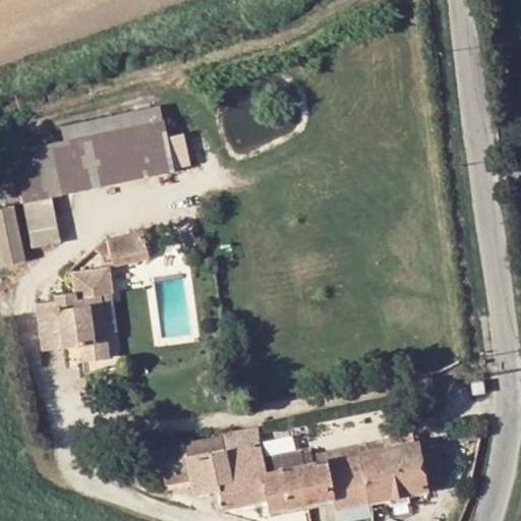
[(23,199),(50,194),(173,170),(163,121),(14,149),(23,199)]
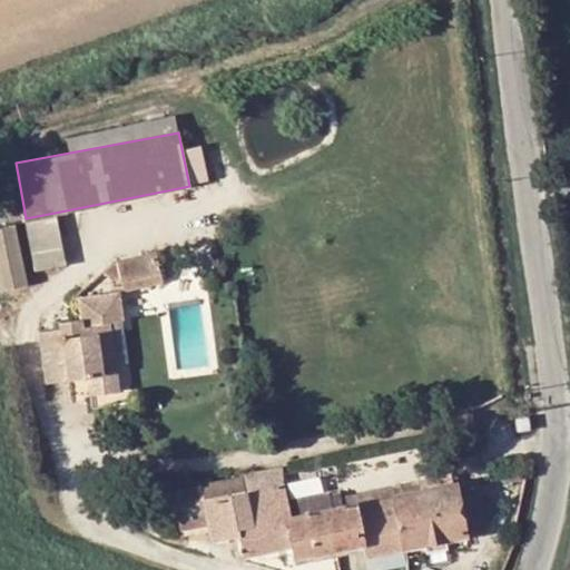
[(55,213),(26,218),(36,268),(65,263),(55,213)]
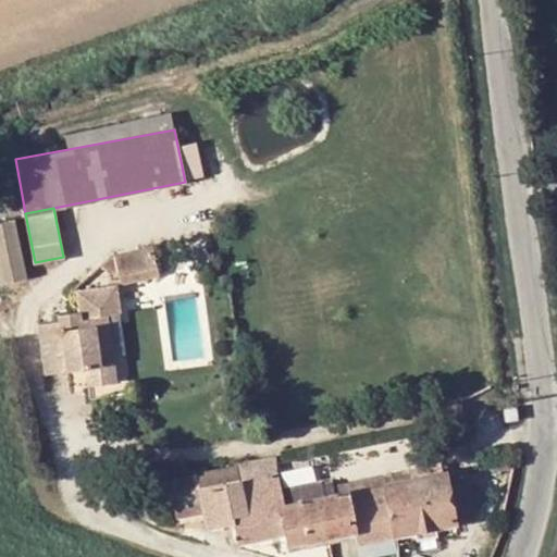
[(123,307),(118,281),(158,273),(152,246),(113,254),(77,285),(82,308),(61,312),(62,318),(41,322),(52,372),(75,368),(73,357),(90,354),(93,363),(96,381),(123,375),(109,310),(123,307)]
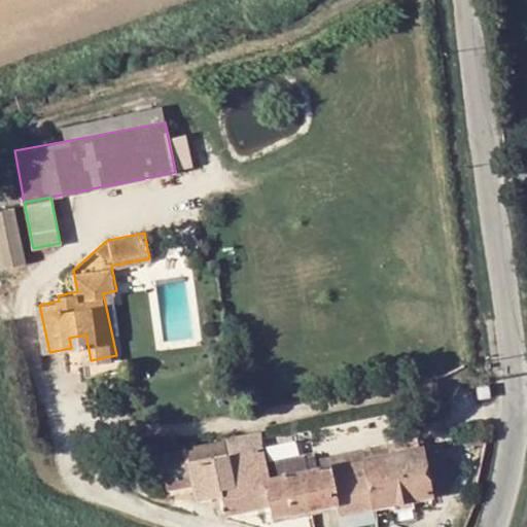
[(69,338),(71,348),(88,344),(85,335),(69,338)]
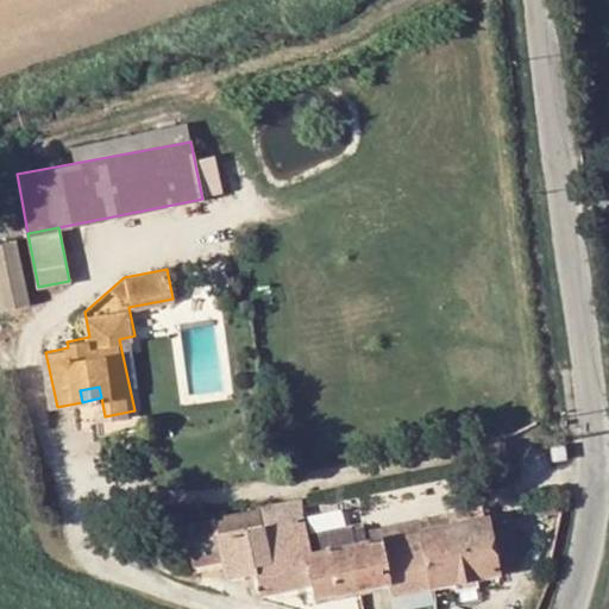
[(551,446),(553,460),(565,459),(564,446),(551,446)]
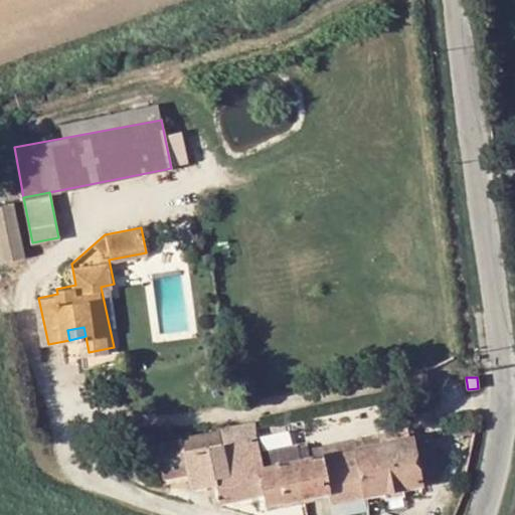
[(438,478),(430,432),(411,436),(420,482),(438,478)]
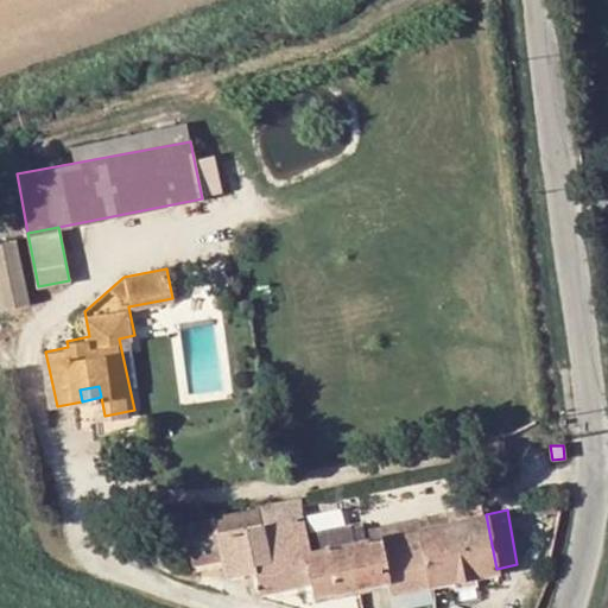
[(420,527),(429,569),(432,582),(496,569),(486,514),(431,526),(420,527)]
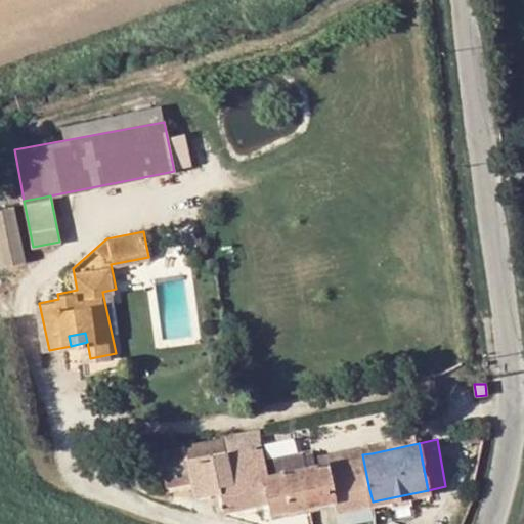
[(263,475),(266,474),(260,445),(185,460),(193,497),(220,491),(224,511),(268,501),(263,475)]
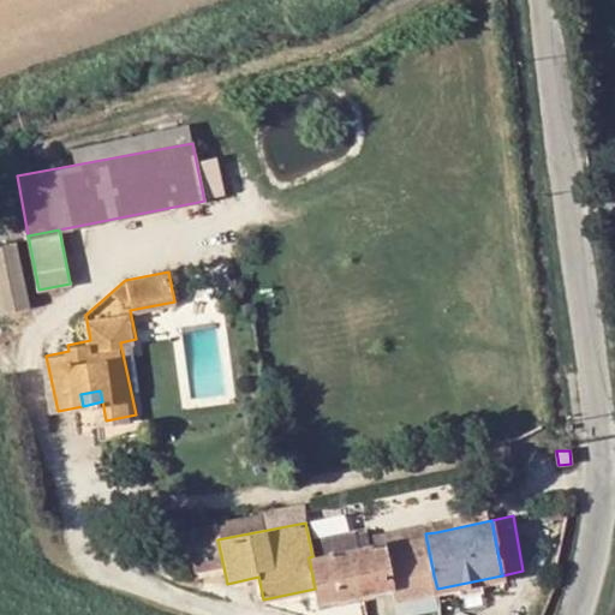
[(406,537),(425,533),(436,532),(434,523),(396,530),(399,538),(406,537)]
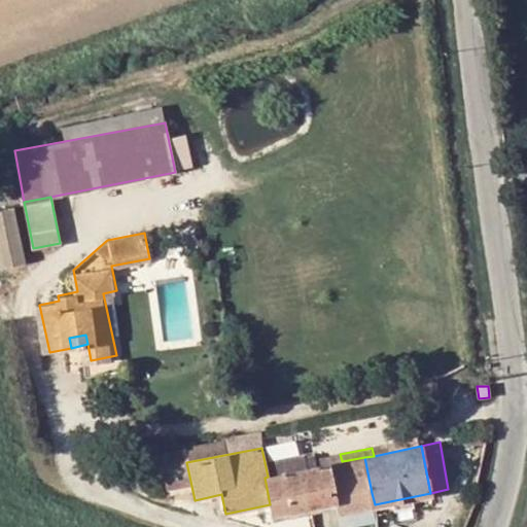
[(338,500),(372,493),(364,457),(348,460),(351,475),(332,479),(338,500)]
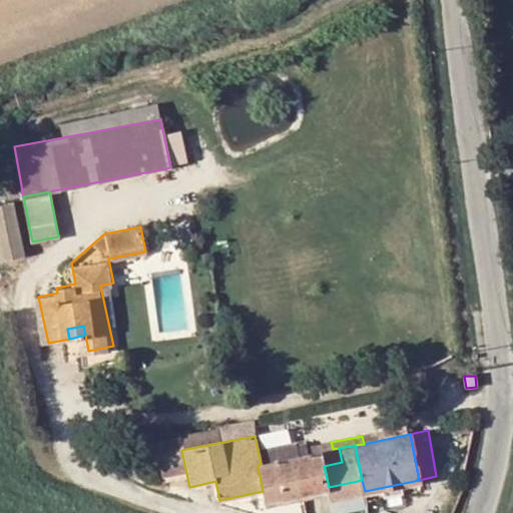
[(324,466),(342,462),(339,448),(333,449),(261,464),(258,465),(263,491),(265,500),(282,497),(282,499),(330,489),(329,487),(324,466)]
